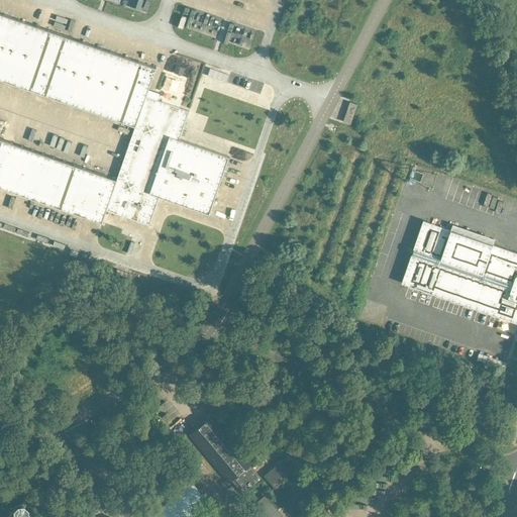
[(107,210),(149,225),(159,200),(151,198),(153,194),(160,197),(210,214),(229,157),(180,139),(174,137),(174,134),(181,136),(190,111),(189,111),(180,107),(146,96),(147,92),(148,89),(157,67),(0,12),(0,78),(135,125),(116,179),(0,137),(0,186),(102,222),(107,210)]
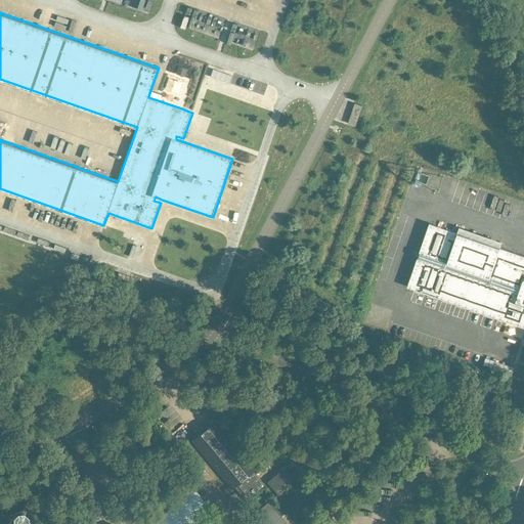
[(211,77),(229,84),(232,76),(213,69),(211,77)]
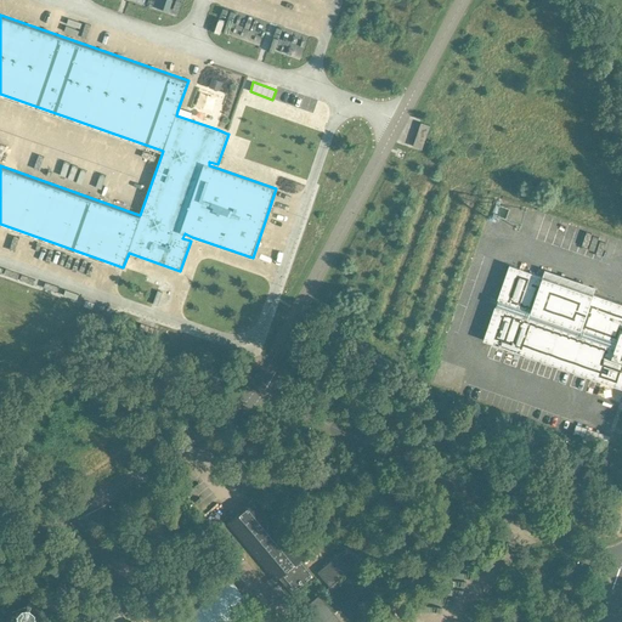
[(413,147),(422,150),(430,126),(422,123),(413,147)]
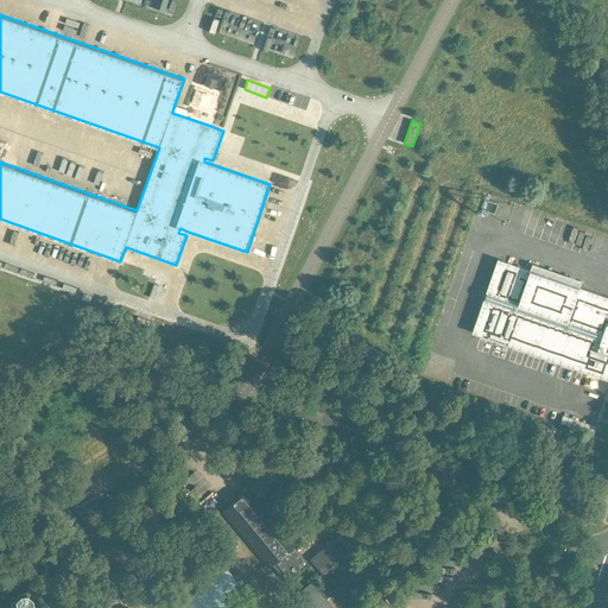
[(473,333),(607,379),(607,297),(498,259),(473,333)]
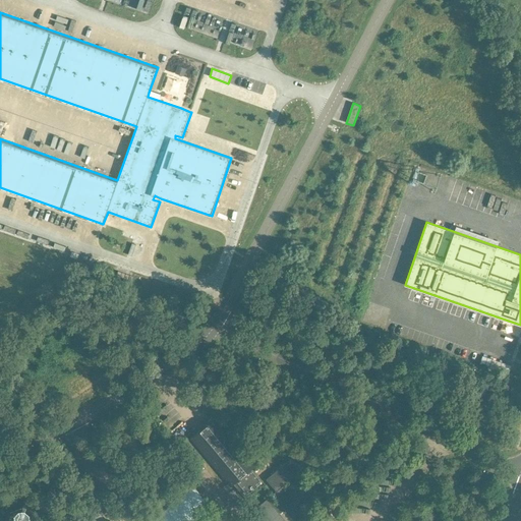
[(128,253),(132,254),(136,243),(132,241),(128,253)]
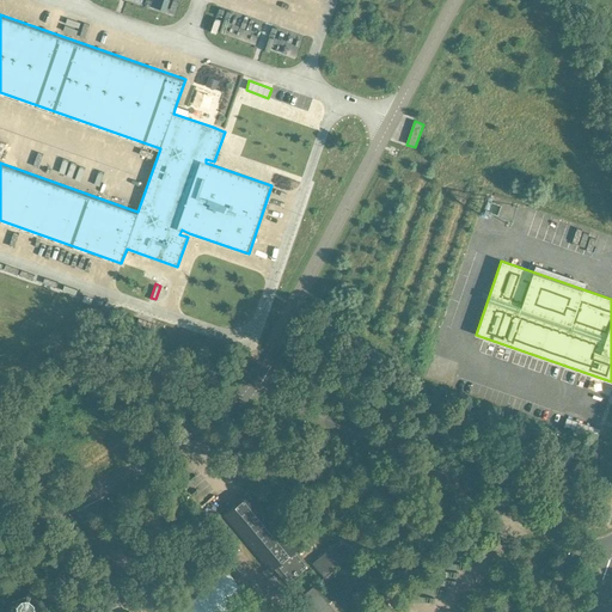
[(116,409),(97,390),(90,398),(109,417),(116,409)]
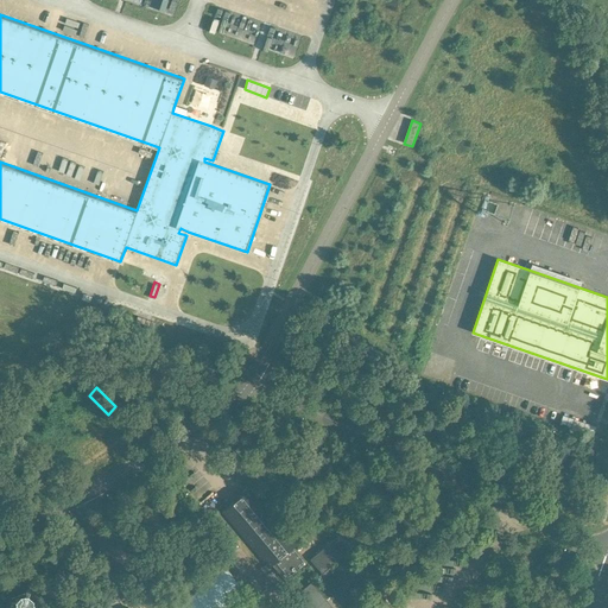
[(280,574),(298,595),(304,589),(302,586),(298,588),(290,576),(306,562),(295,548),(302,542),(254,485),(222,512),(270,568),(273,565),(280,574)]
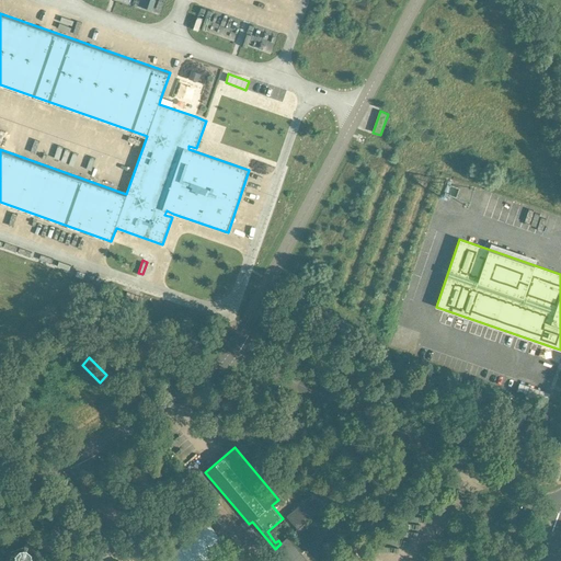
[(275,549),(272,551),(279,560),(363,560),(356,552),(346,560),(318,560),(313,556),(341,531),(325,513),(298,536),(304,542),(300,545),(294,537),(307,526),(305,523),(336,497),(325,484),(287,516),(298,529),(288,537),(297,548),(296,549),(287,538),(281,544),(275,549)]
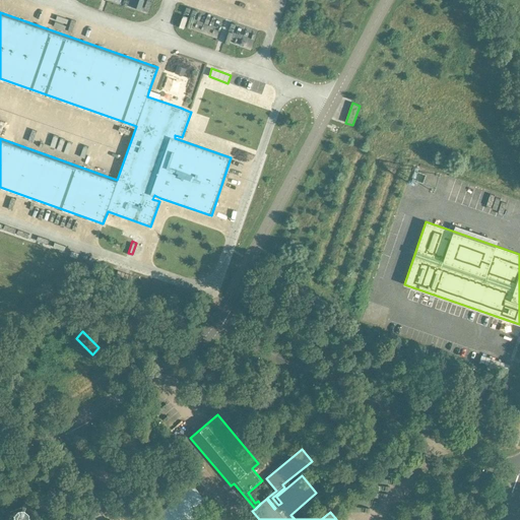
[(347,491),(352,497),(364,488),(359,481),(347,491)]
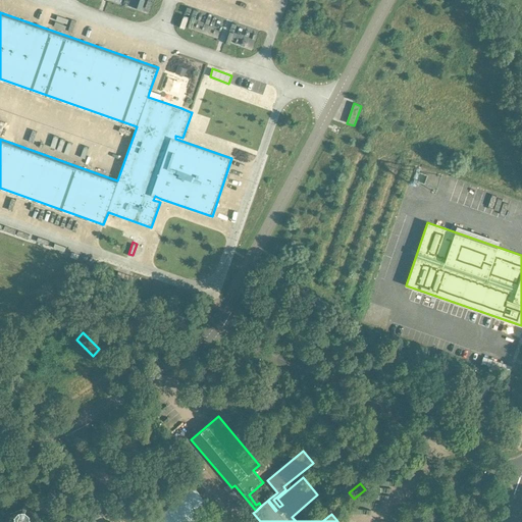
[(194,521),(211,508),(201,496),(195,487),(153,521),(194,521)]
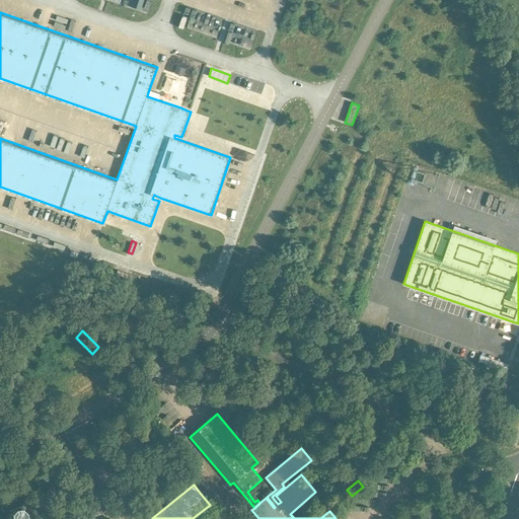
[(134,501),(138,505),(146,498),(142,494),(134,501)]
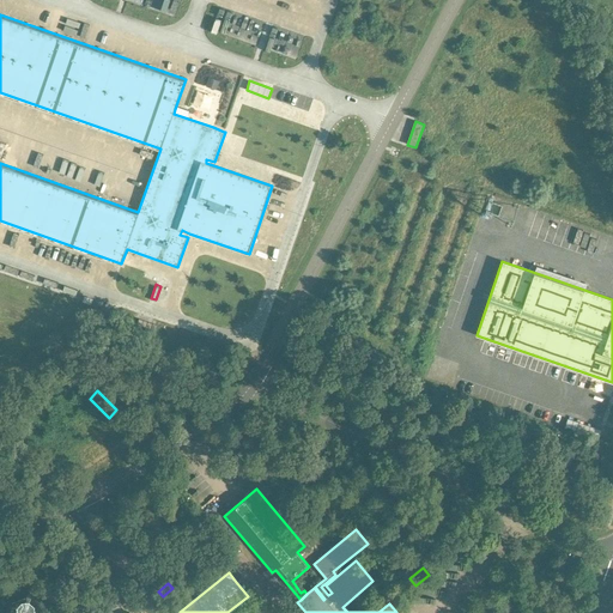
[(163,596),(167,601),(176,593),(173,588),(163,596)]
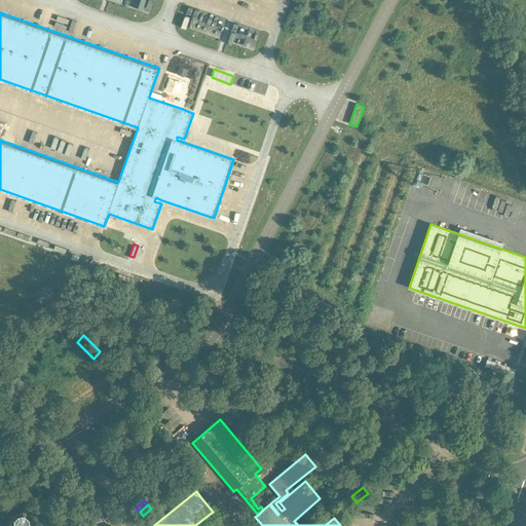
[(110,514),(106,510),(105,508),(98,513),(99,514),(95,517),(99,522),(103,518),(103,519),(110,514)]
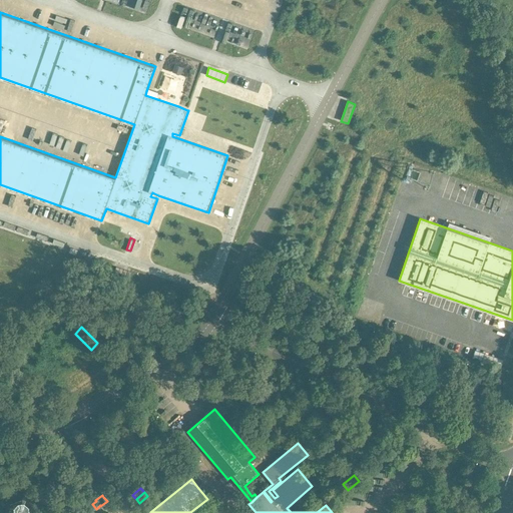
[(147,496),(139,503),(143,507),(151,501),(147,496)]
